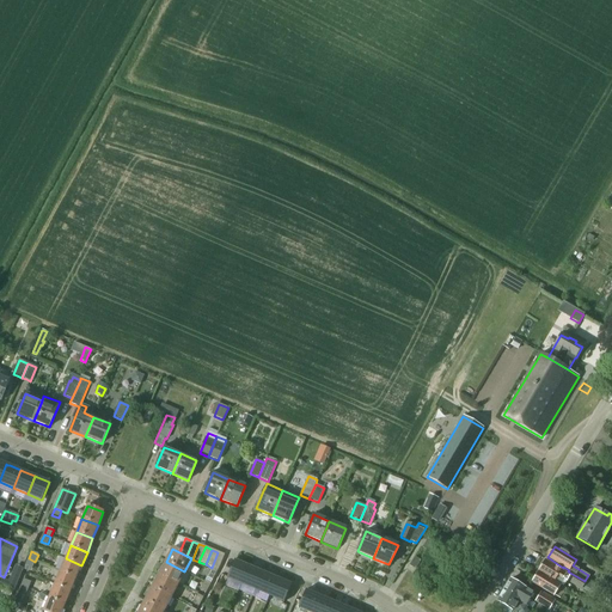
[(219,570),(225,555),(218,552),(212,568),(213,568),(219,570)]
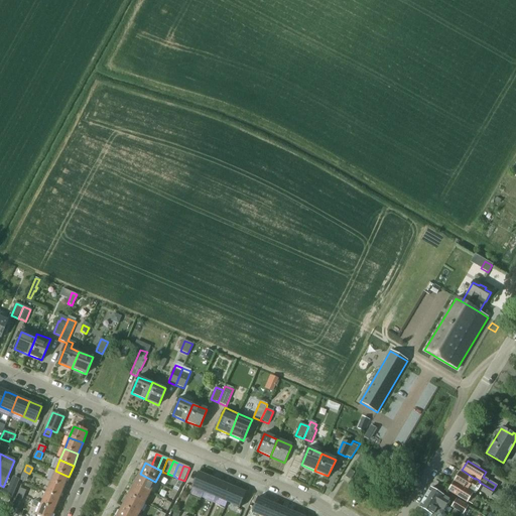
[(351,480),(355,473),(350,470),(345,477),(351,480)]
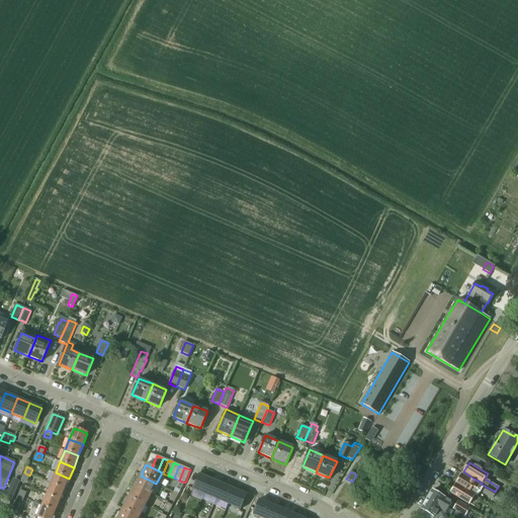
[(27,481),(29,476),(24,472),(21,479),(27,481)]
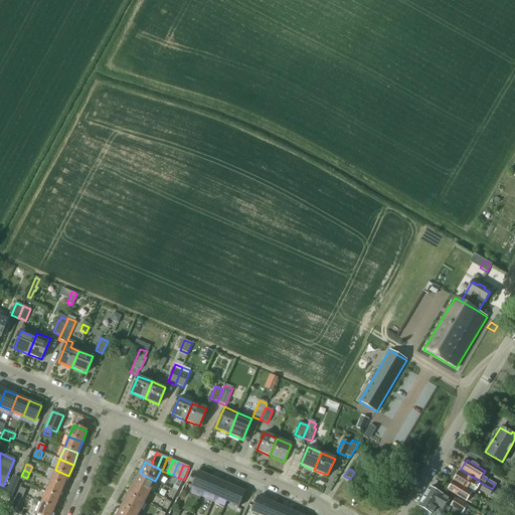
[(63,487),(68,476),(55,470),(50,481),(63,487)]
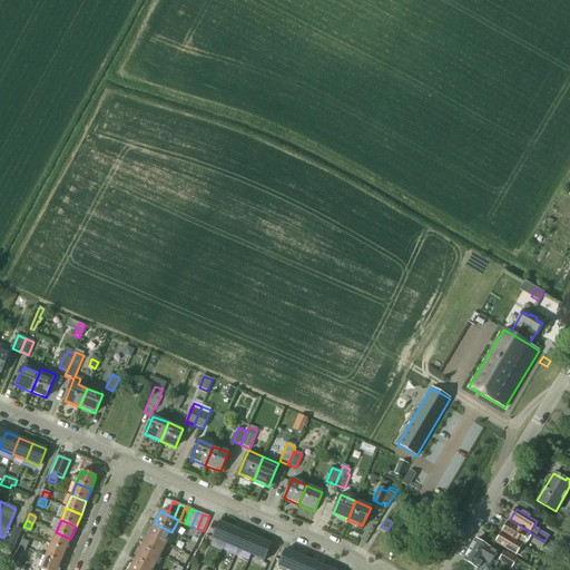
[(218,521),(210,539),(212,539),(212,538),(225,543),(232,528),(222,523),(219,522),(218,522),(218,521)]
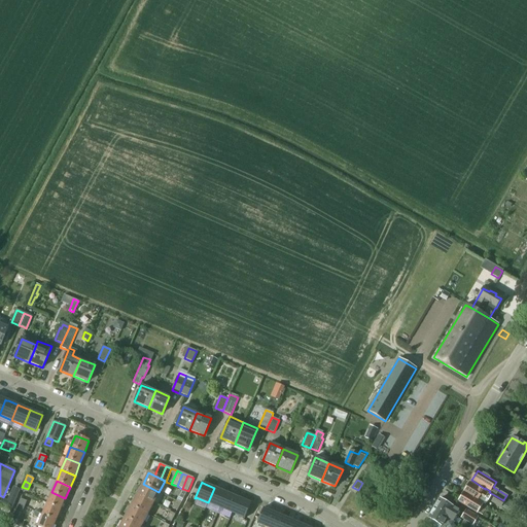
[(491,496),(483,492),(483,491),(469,483),(463,492),(483,503),(485,499),(488,500),(491,496)]
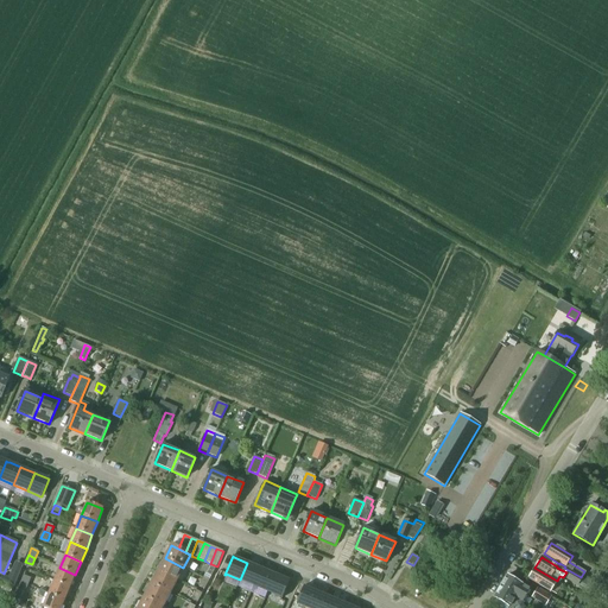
[(177,581),(183,568),(165,558),(158,571),(177,581)]
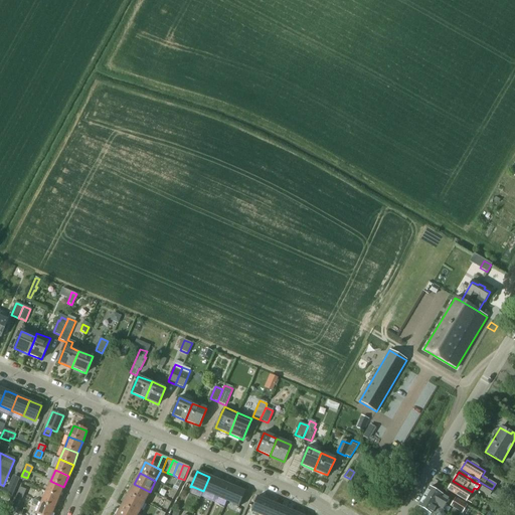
[(0,494),(11,499),(19,479),(13,476),(7,490),(2,487),(0,491),(0,494)]
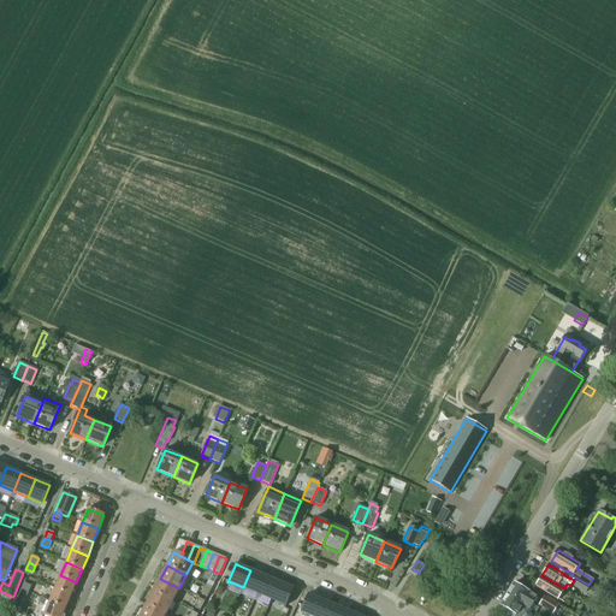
[(250,570),(243,587),(256,593),(265,576),(253,572),(250,570)]
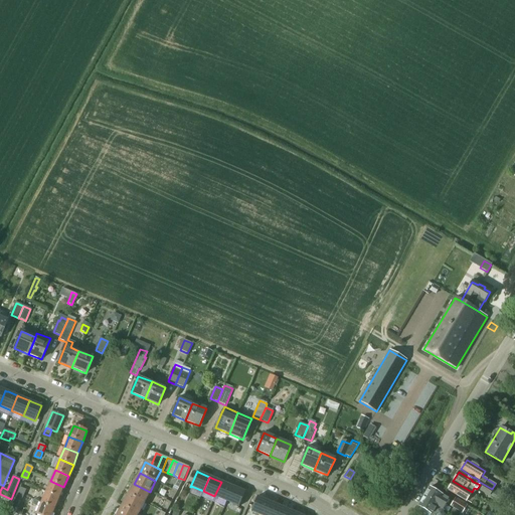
[(179,489),(184,480),(179,478),(174,486),(179,489)]
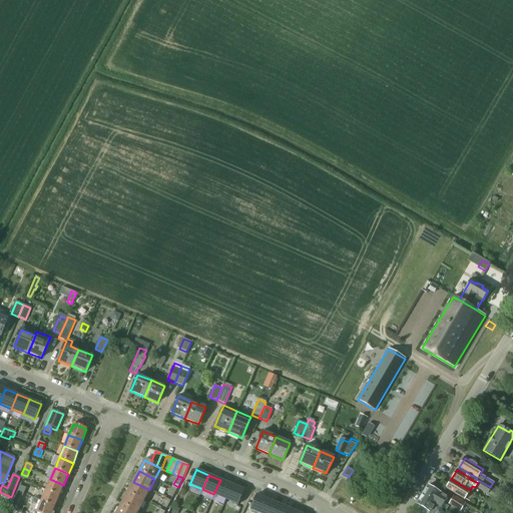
[(59,496),(63,485),(50,479),(45,490),(59,496)]
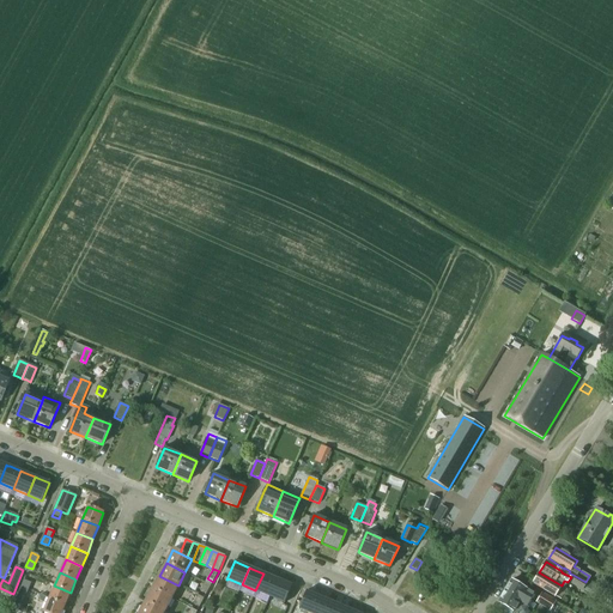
[(562,586),(539,572),(533,583),(548,593),(554,596),(562,586)]
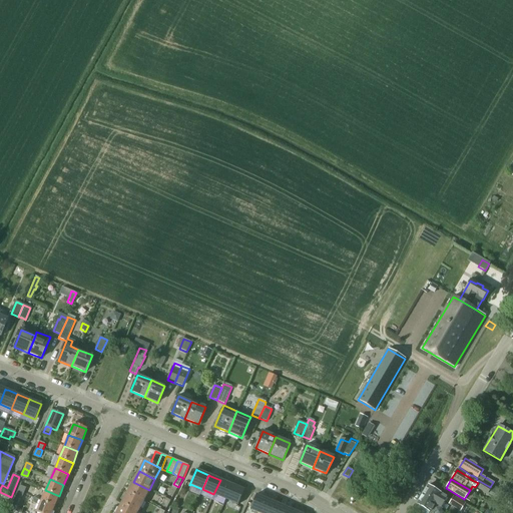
[(220,480),(213,494),(225,499),(231,485),(222,480),(220,480)]
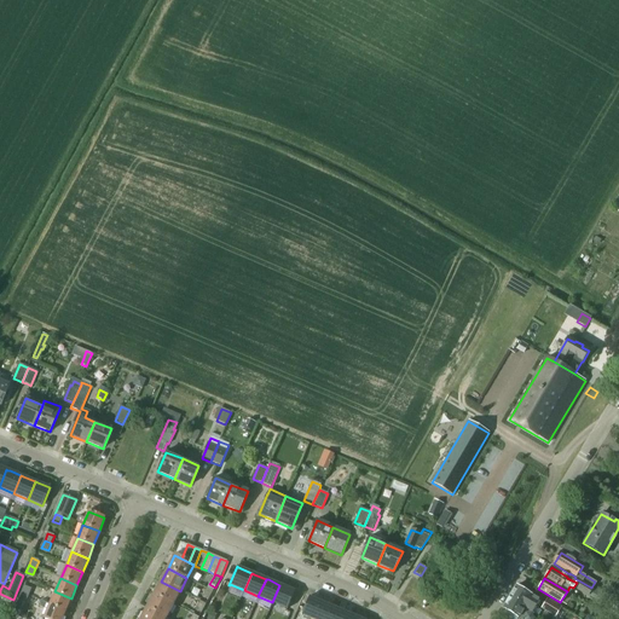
[(173,605),(180,591),(161,582),(154,595),(173,605)]
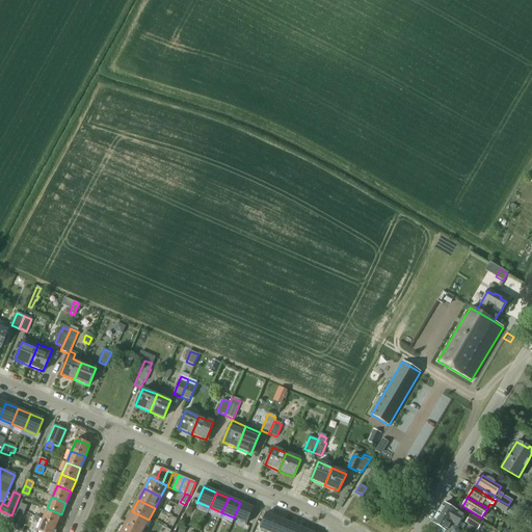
[(509,506),(499,500),(496,505),(506,511),(509,506)]
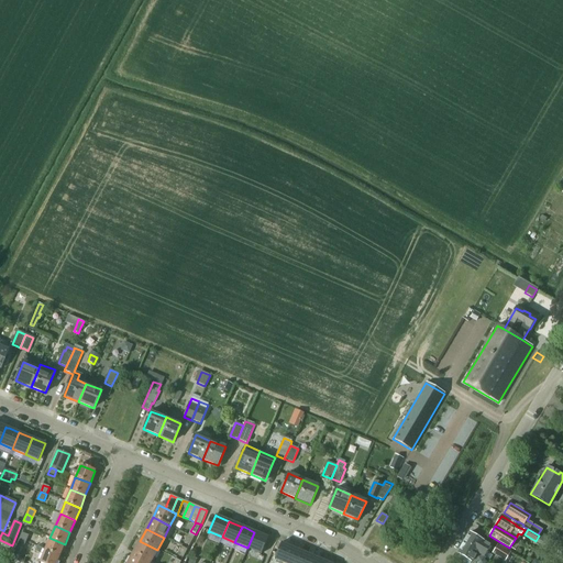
[(254,532),(247,548),(261,553),(261,554),(268,537),(267,537),(267,538),(256,532),(254,532)]
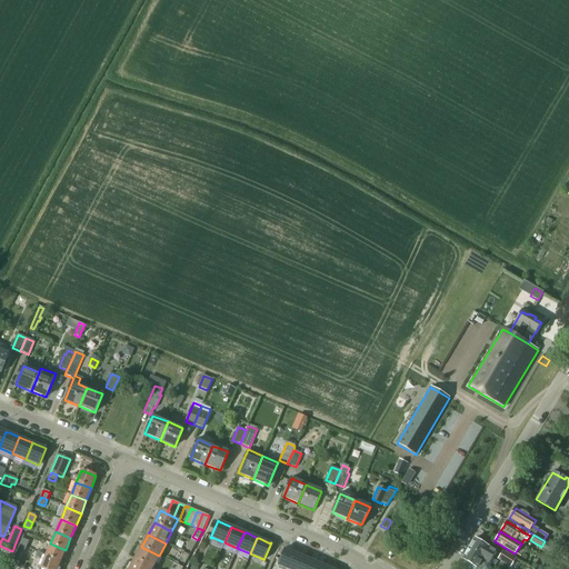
[(27,548),(29,541),(23,539),(20,546),(27,548)]
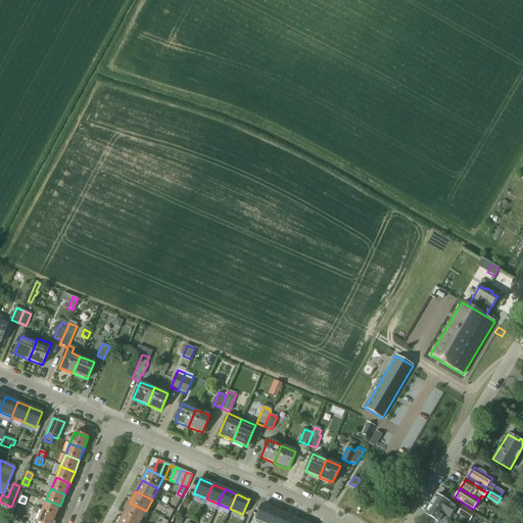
[(456,508),(436,495),(431,504),(444,512),(443,514),(449,518),(456,508)]
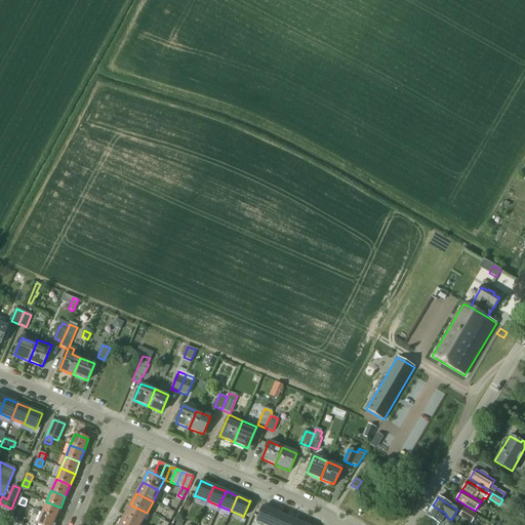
[(176,510),(180,501),(175,499),(171,507),(176,510)]
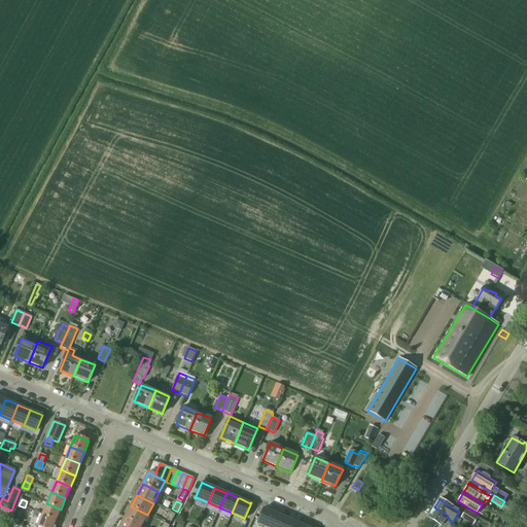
[(56,521),(61,510),(46,503),(42,515),(56,521)]
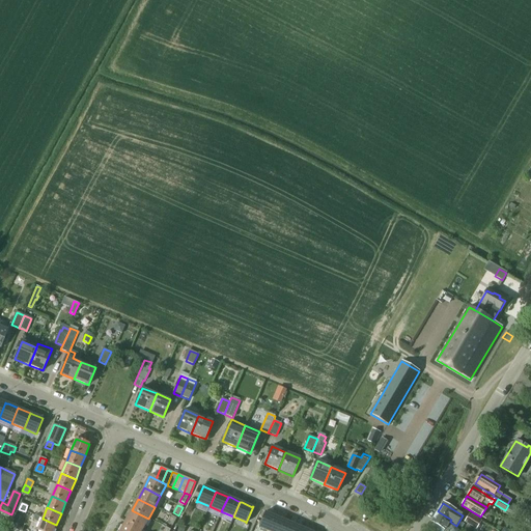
[(22,518),(25,511),(19,509),(17,515),(22,518)]
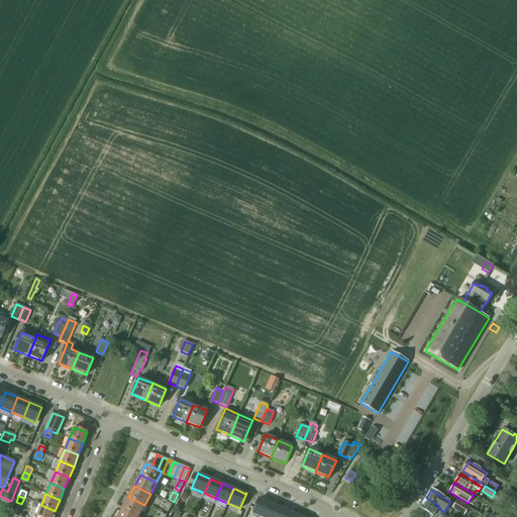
[(138,516),(144,505),(128,497),(122,507),(138,516)]
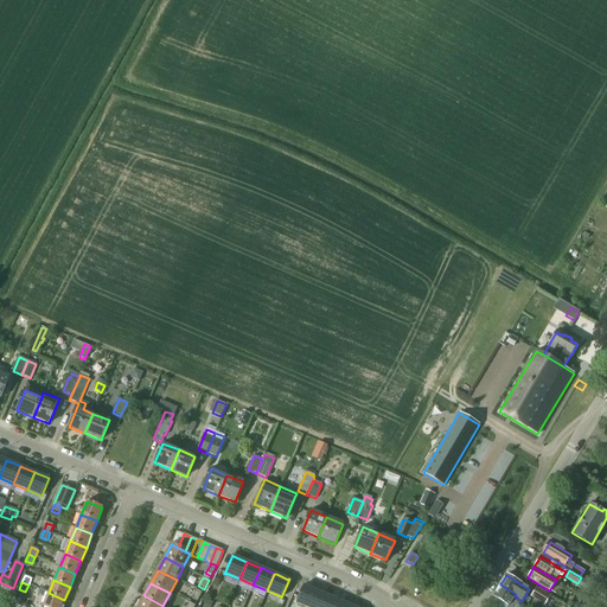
[(522,601),(515,596),(516,594),(500,585),(490,604),(494,606),(523,606),(521,604),(522,602),(523,602),(522,601)]
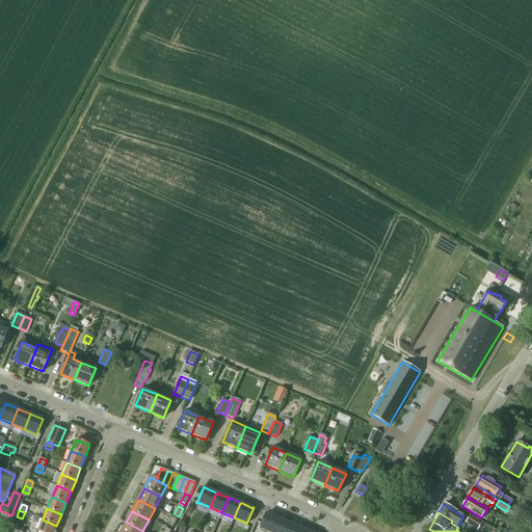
[(267,531),(273,531),(278,520),(266,514),(260,529),(267,531)]
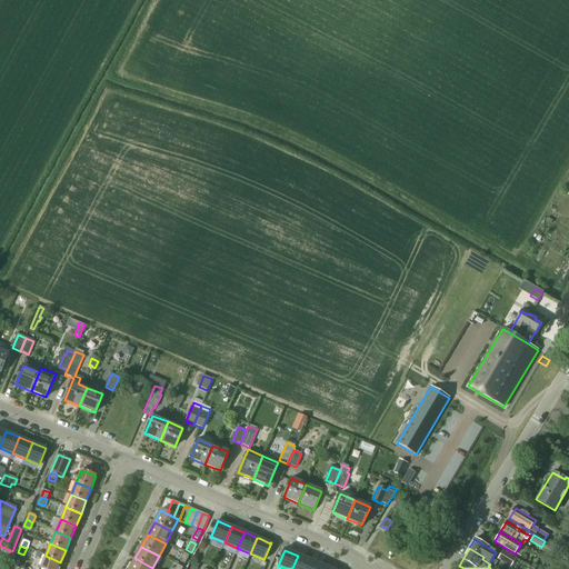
[(41,568),(57,568),(60,562),(46,556),(37,552),(36,557),(43,560),(40,568),(41,568)]
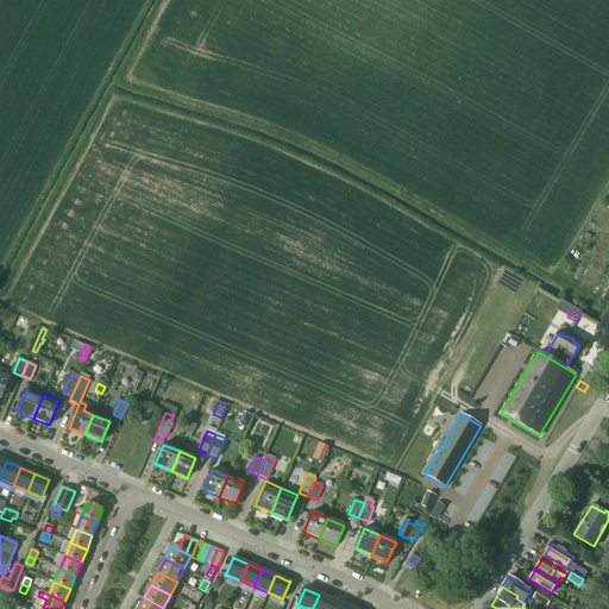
[(545,604),(548,597),(539,591),(534,598),(545,604)]
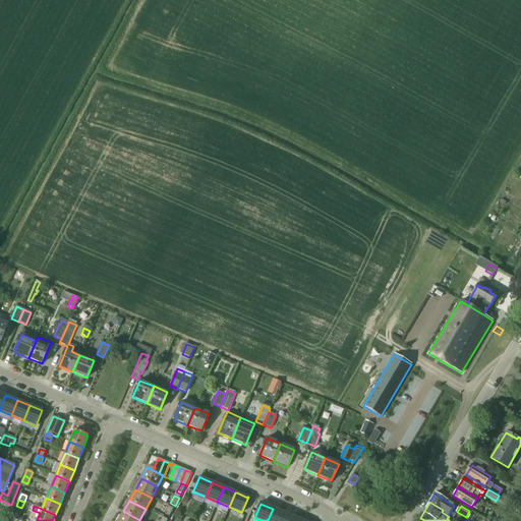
[(169,517),(173,509),(168,507),(164,514),(169,517)]
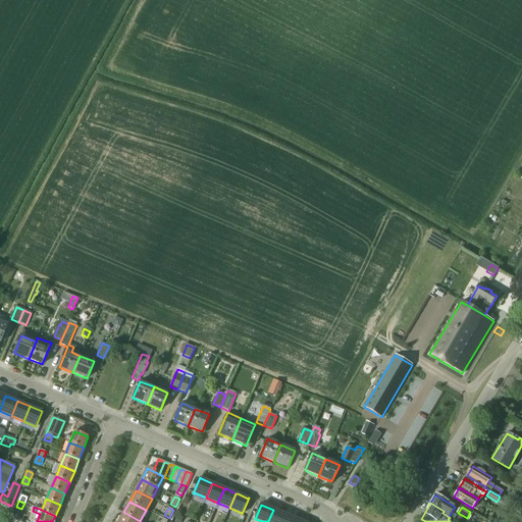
[(281,521),(285,514),(273,510),(268,521),(281,521)]
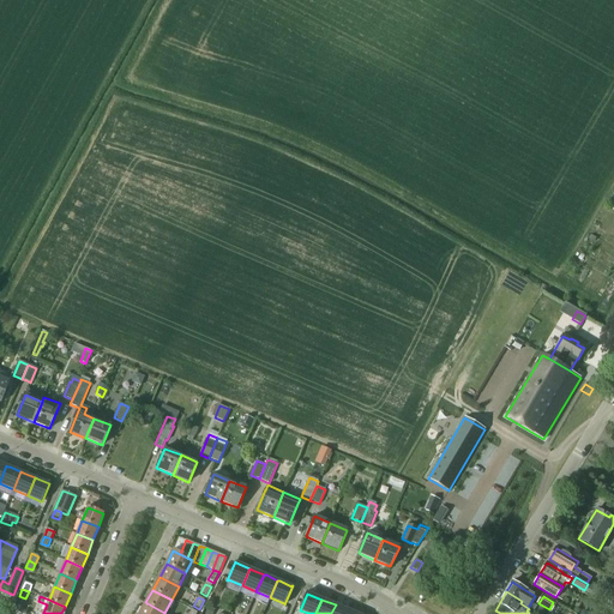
[(163,613),(164,613),(145,602),(139,613),(163,613)]
